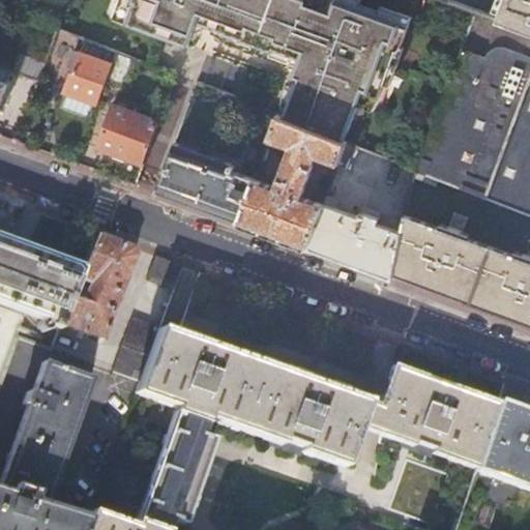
[(0,0),(0,6),(7,9),(10,0),(0,0)]
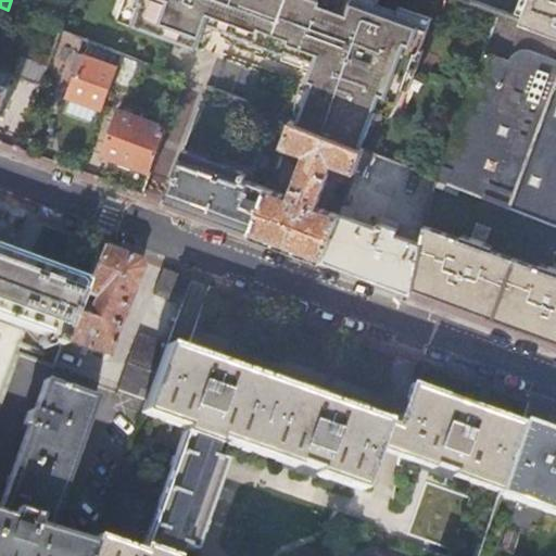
[(118,17),(124,0),(115,0),(112,12),(113,15),(118,17)]
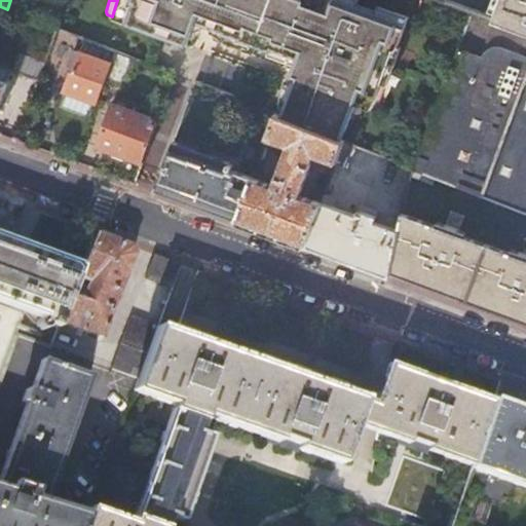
[(282,117),(340,140),(353,103),(369,109),(380,79),(392,45),(397,46),(407,17),(377,6),(376,11),(360,5),(358,0),(315,0),(313,5),(306,2),(304,1),(303,0),(117,0),(112,16),(111,19),(157,36),(184,46),(190,30),(185,28),(188,21),(194,17),(199,15),(205,28),(218,32),(239,40),(238,42),(249,45),(269,53),(270,50),(297,61),(295,68),(291,78),(297,80),(293,92),(291,91),(284,111),(282,117)]
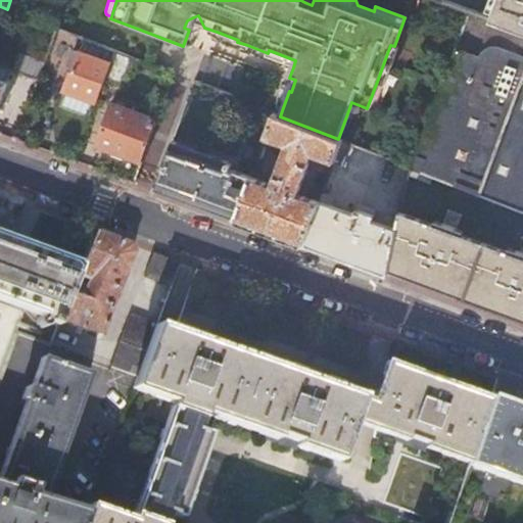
[(522,0),(438,0),(469,11),(522,31),(522,0)]
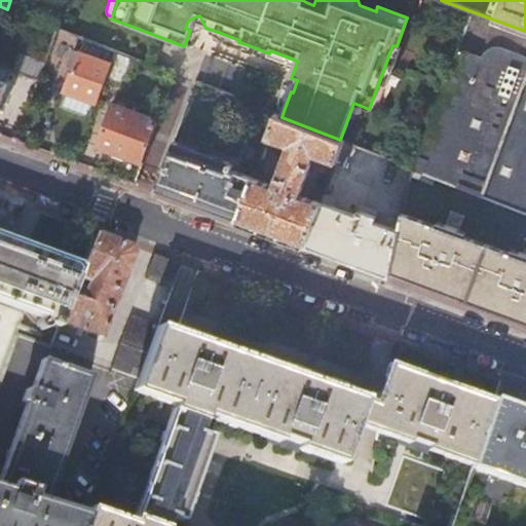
[(525,31),(472,11),(457,50),(481,60),(483,57),(485,53),(488,50),(491,48),(494,47),(498,48),(503,49),(525,58),(525,31)]
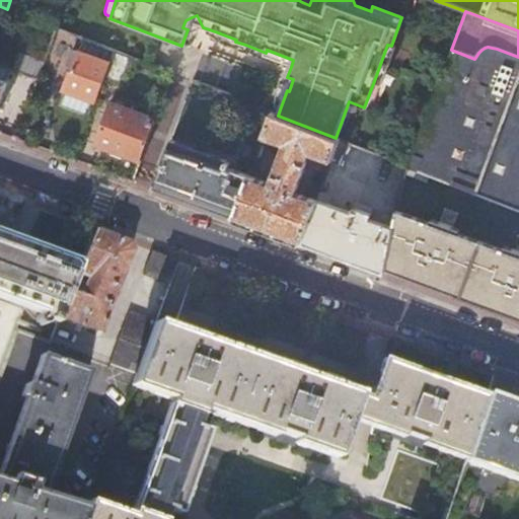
[(64,61),(73,34),(56,28),(47,54),(64,61)]
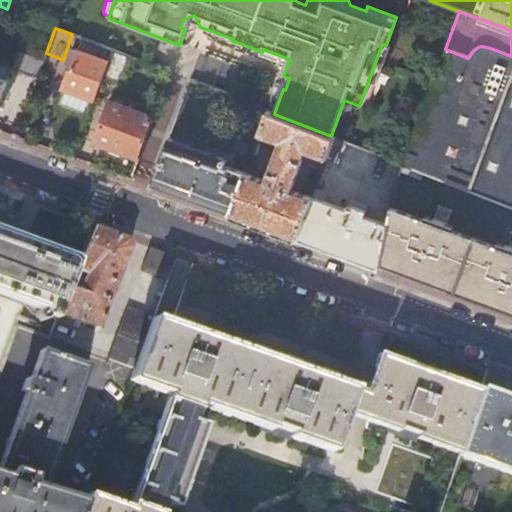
[(233,39),(212,31),(211,36),(212,37),(214,38),(215,39),(217,40),(219,41),(220,42),(222,43),(224,44),(226,44),(227,45),(229,46),(231,47),(233,47),(234,48),(235,46),(240,48),(242,44),(232,41),(233,39)]
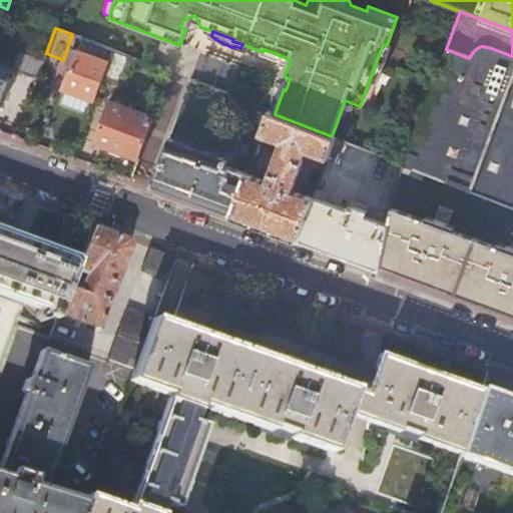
[(383,44),(371,77),(377,79),(389,46),(387,45),(383,44)]
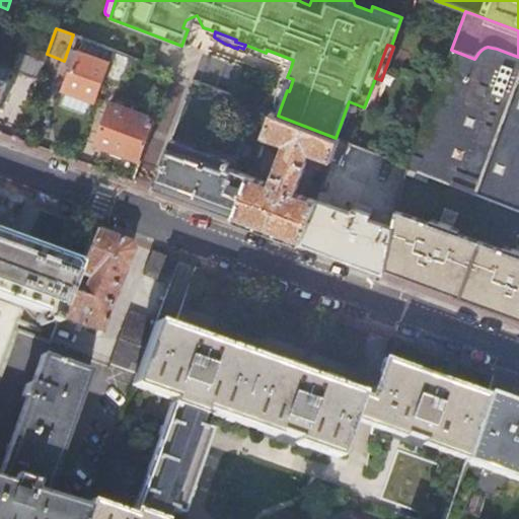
[(95,100),(114,51),(101,46),(96,59),(79,53),(66,89),(95,100)]
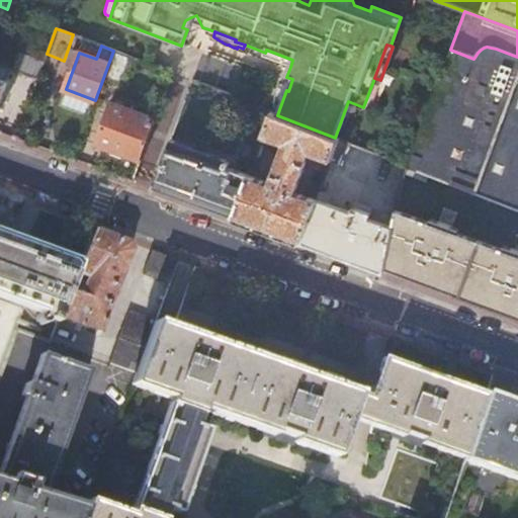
[(408,165),(407,166),(517,209),(517,84),(515,83),(517,75),(517,57),(496,49),(491,48),(487,47),(484,48),(481,50),(478,53),(476,56),(473,59),(450,50),(408,165)]
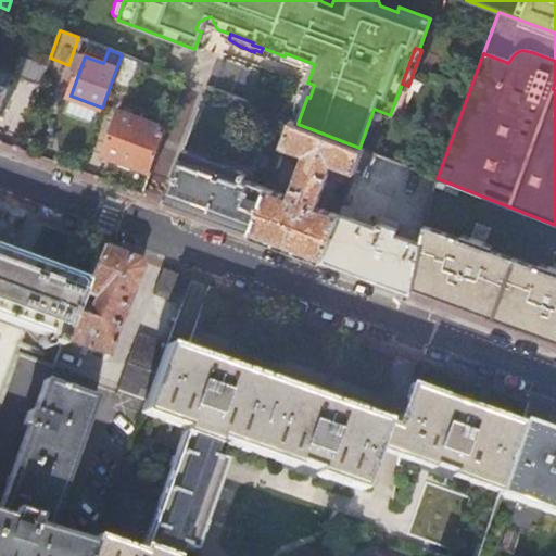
[(286,53),(285,57),(282,61),(312,72),(314,64),(286,53)]
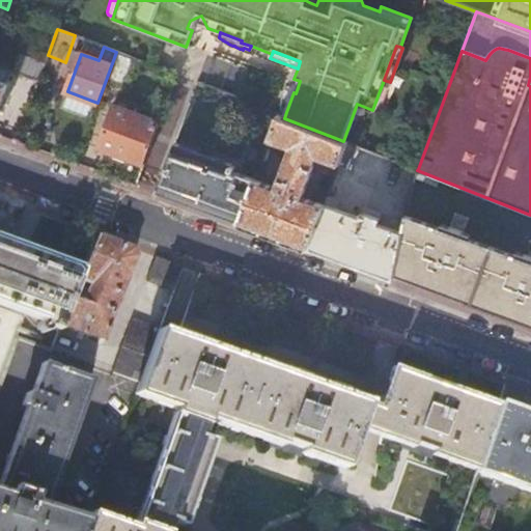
[(282,110),(286,112),(294,92),(296,93),(300,81),(294,79),(291,84),(289,83),(288,85),(287,87),(287,89),(286,91),(286,92),(285,94),(285,96),(284,99),(284,101),(284,103),(283,105),(283,106),(283,108),(282,110)]
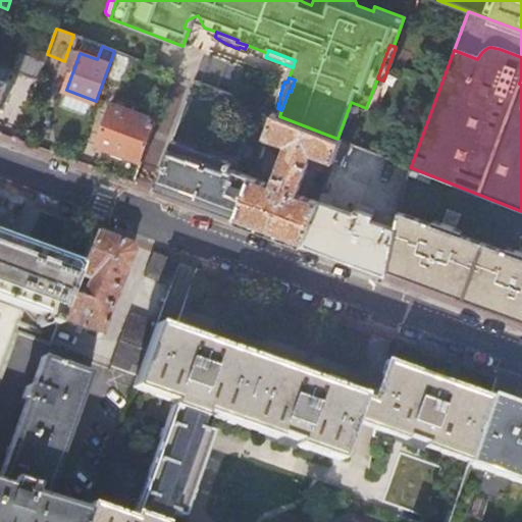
[(118,152),(141,160),(156,118),(113,103),(98,144),(118,152)]
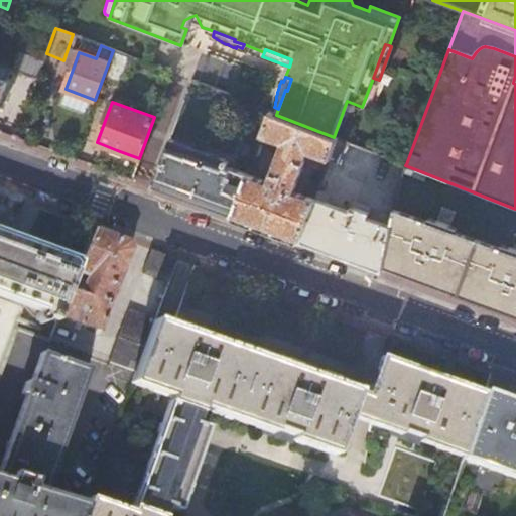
[(248,174),(232,218),(265,230),(299,242),(314,199),(294,191),(308,153),(329,160),(329,159),(337,138),(334,137),(276,115),(270,112),(262,135),(283,144),(269,181),(255,176),(256,172),(250,169),(248,174)]
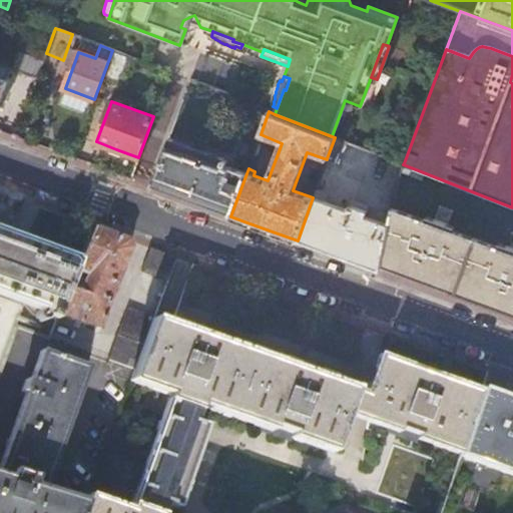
[(347,142),(335,137),(327,158),(339,163),(347,142)]
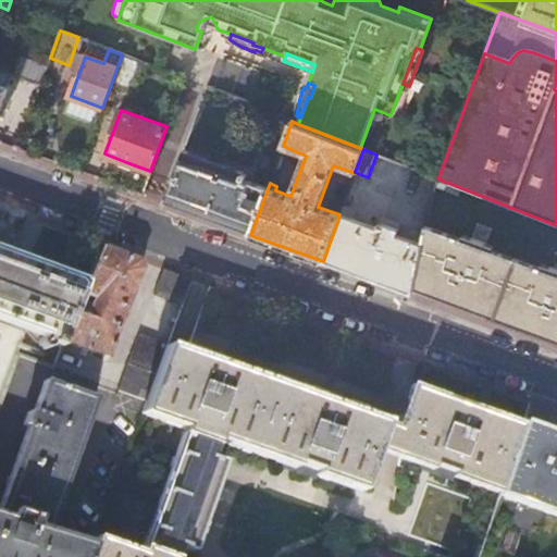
[(234,229),(250,235),(268,188),(246,181),(248,175),(244,174),(244,173),(185,150),(165,203),(234,229)]
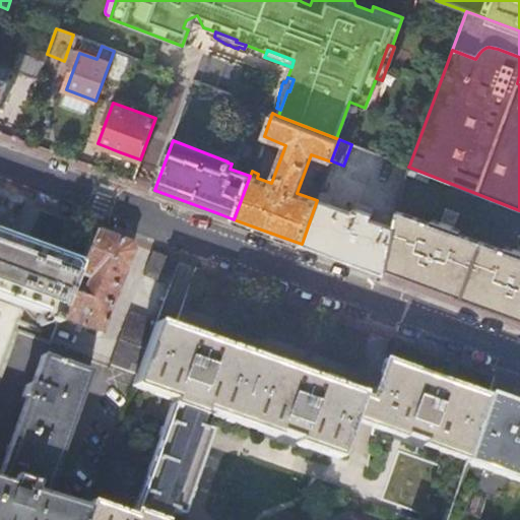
[(397,218),(394,229),(387,263),(428,276),(502,304),(519,310),(519,210),(408,167),(407,167),(397,218)]
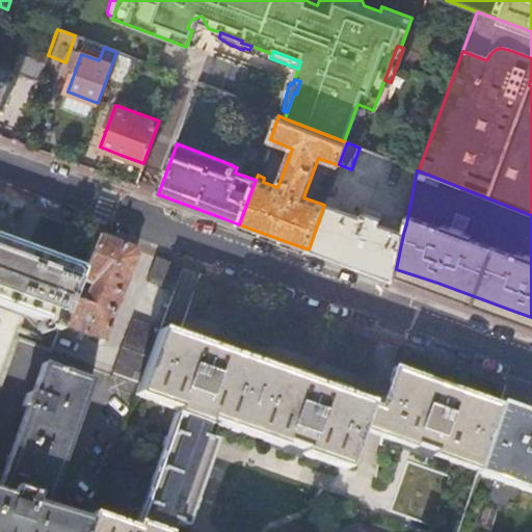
[(324,205),(309,249),(374,273),(394,281),(396,269),(403,234),(390,230),(379,225),(383,215),(369,209),(366,216),(363,214),(361,219),(337,210),(340,201),(327,196),(324,205)]
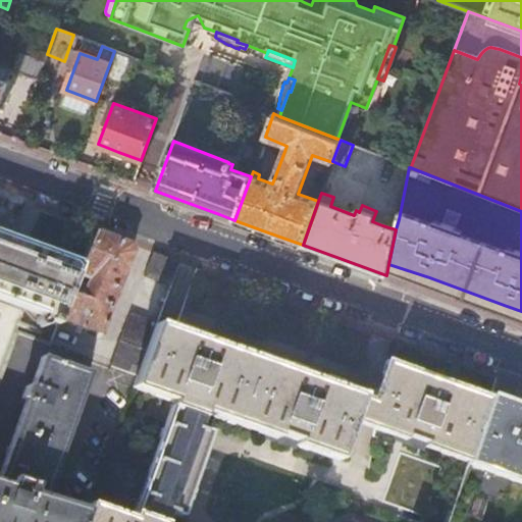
[(103,235),(94,231),(82,265),(76,276),(88,280),(86,284),(84,283),(82,284),(81,285),(80,288),(76,295),(70,293),(59,320),(101,335),(119,289),(133,252),(131,245),(103,235)]
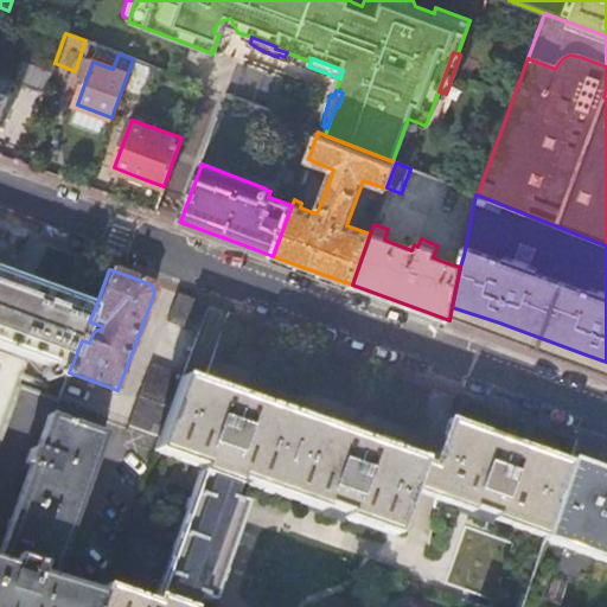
[(0,438),(18,387),(58,401),(69,372),(82,340),(89,321),(95,308),(32,285),(25,282),(0,273),(0,438)]
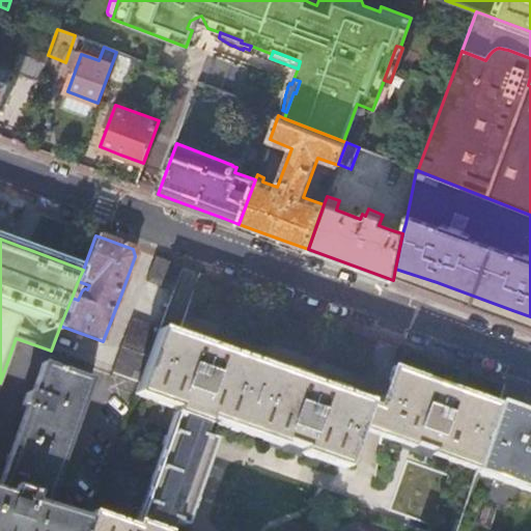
[(182,268),(155,257),(146,282),(172,291),(182,268)]
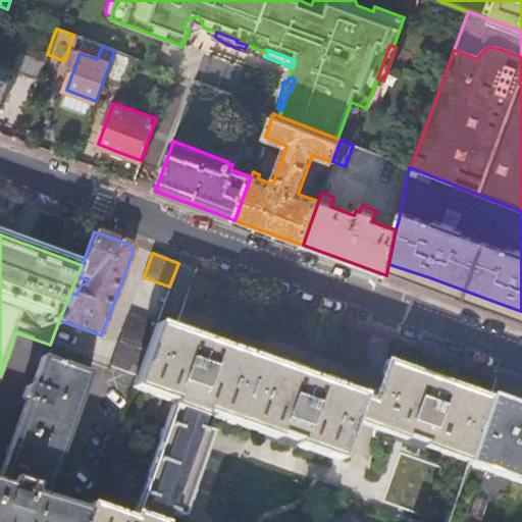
[(131,314),(111,366),(138,375),(155,324),(156,323),(131,314)]
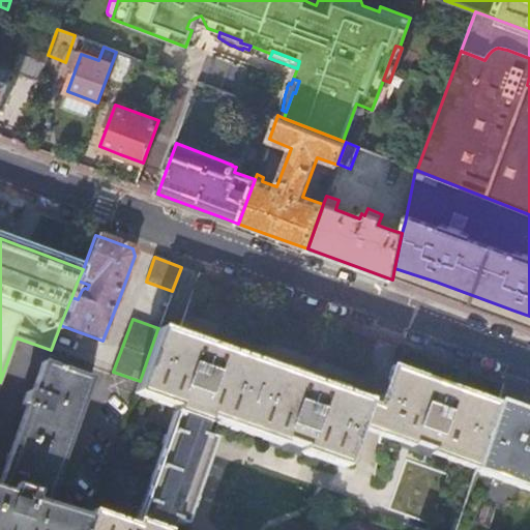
[(175,408),(207,419),(285,446),(287,443),(302,448),(300,452),(349,470),(362,430),(371,406),(172,329),(159,324),(157,329),(140,381),(135,393),(175,408)]
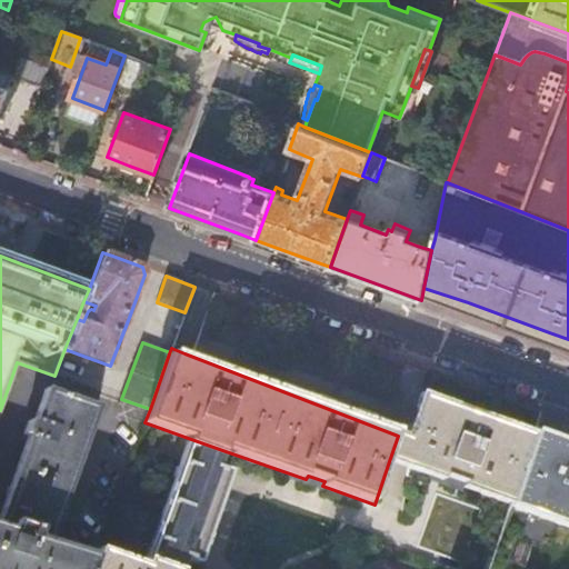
[(0,513),(0,568),(88,568),(92,559),(49,545),(97,408),(46,390),(33,423),(28,422),(22,436),(27,438),(0,513)]
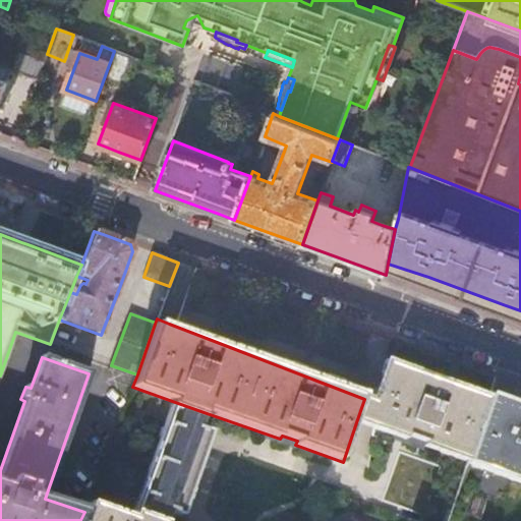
[(370,401),(364,399),(356,422),(404,440),(405,436),(424,443),(423,447),(465,461),(484,407),(487,398),(384,361),(370,401)]
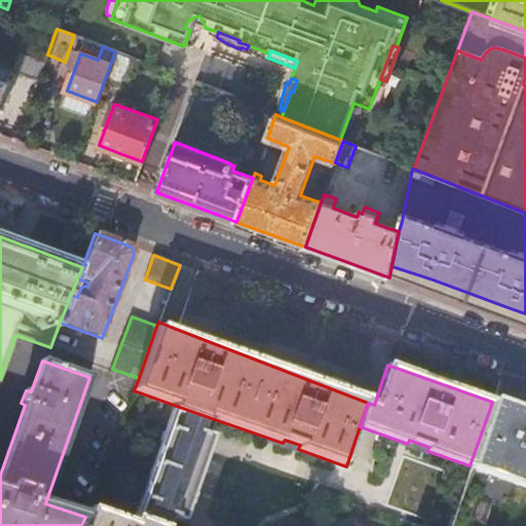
[(525,408),(494,397),(470,465),(525,486),(525,408)]
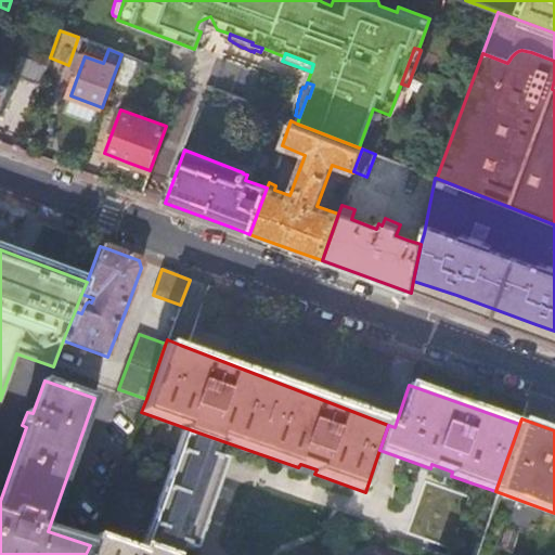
[(183,427),(162,487),(206,503),(221,461),(210,456),(217,439),(183,427)]
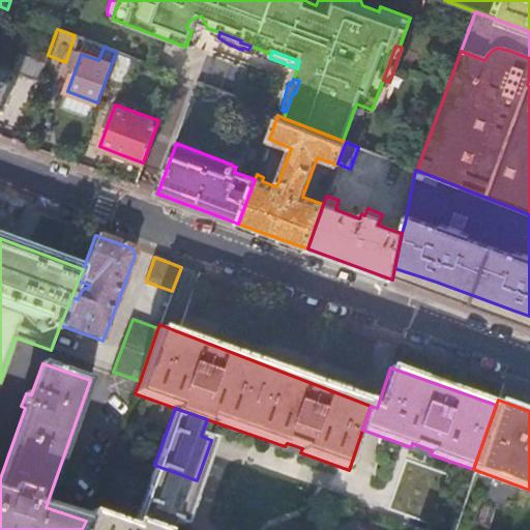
[(197,480),(154,465),(135,522),(160,529),(168,529),(172,521),(181,525),(197,480)]
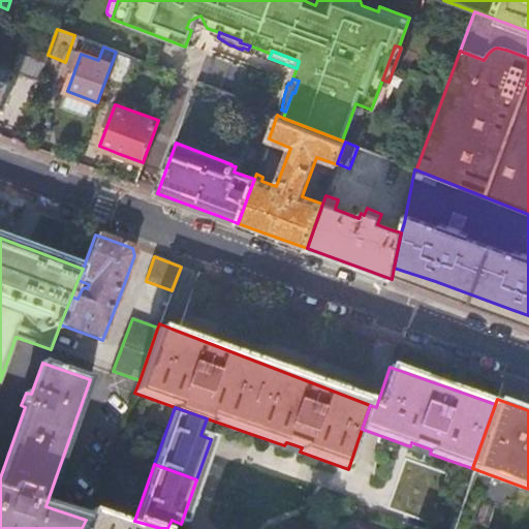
[(160,528),(134,521),(132,525),(90,510),(86,520),(82,528),(160,528)]
